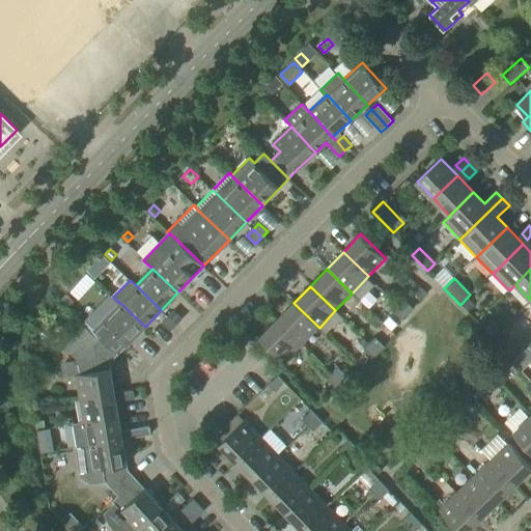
[(420,300),(426,295),(421,289),(415,296),(420,300)]
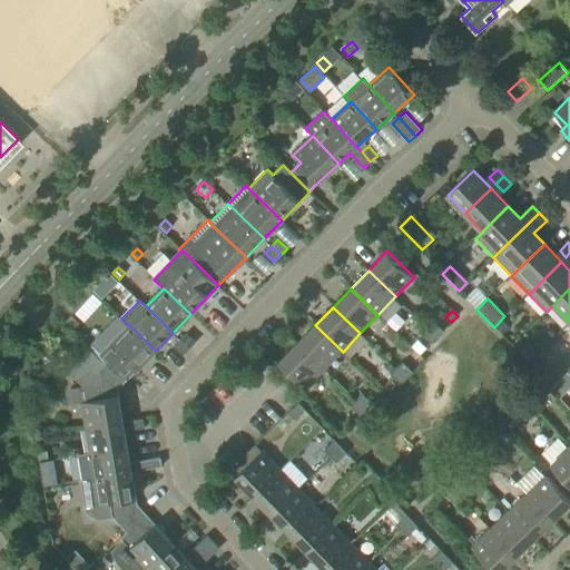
[(68,318),(66,321),(75,330),(80,324),(71,315),(68,318)]
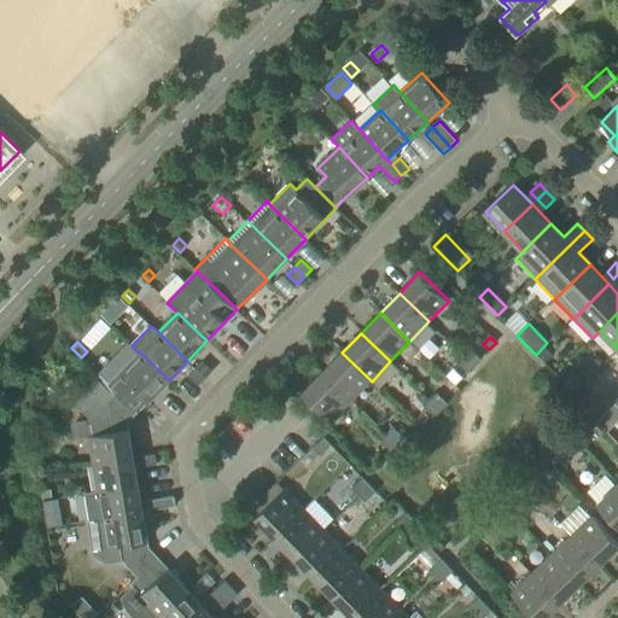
[(138,354),(128,345),(111,362),(121,372),(118,373),(127,382),(117,392),(138,412),(169,380),(139,351),(139,353),(138,354)]
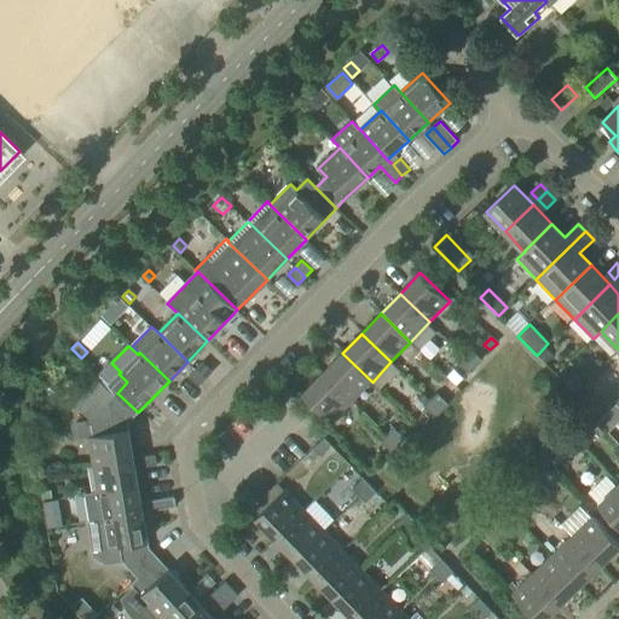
[(475,365),(481,360),(470,350),(464,356),(475,365)]
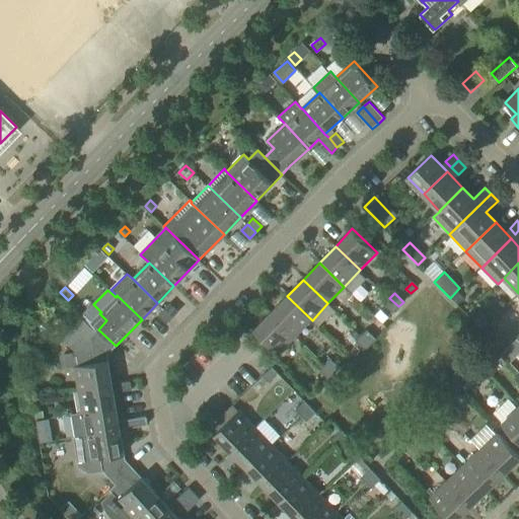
[(458,304),(463,299),(457,293),(452,298),(458,304)]
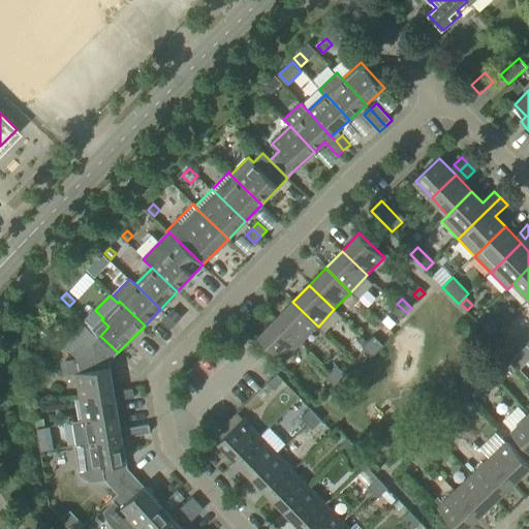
[(302,343),(318,327),(292,302),(276,318),(302,343)]
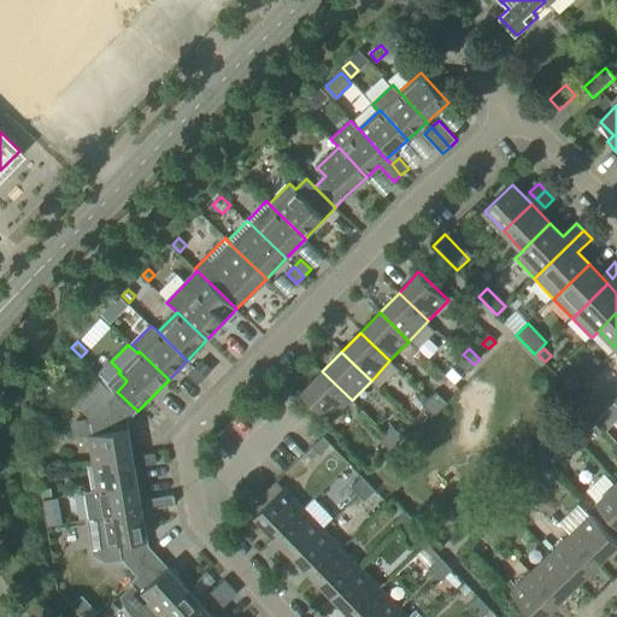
[(466,372),(474,364),(463,354),(456,362),(466,372)]
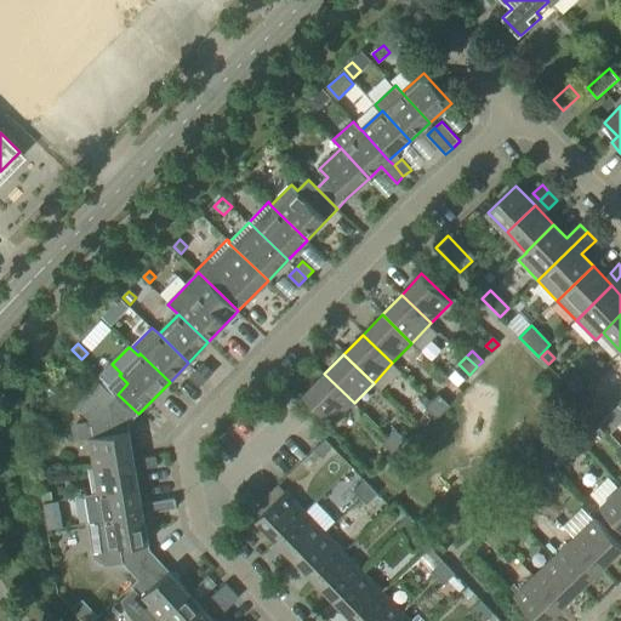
[(206,381),(214,374),(203,363),(197,370),(206,381)]
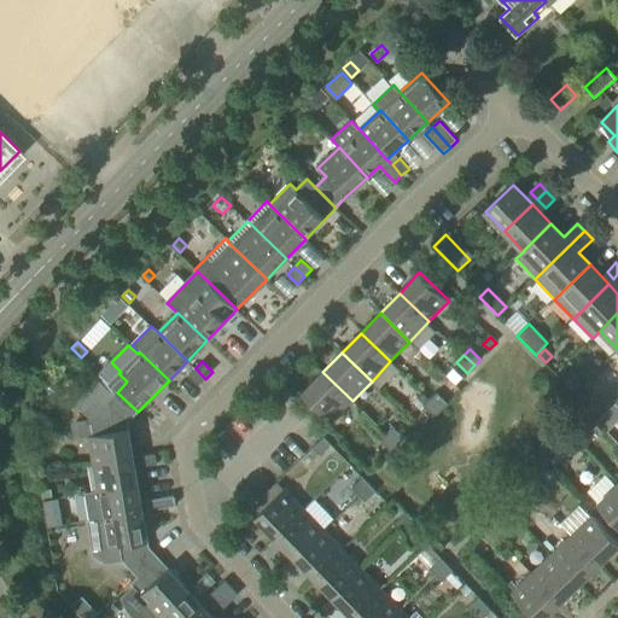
[(199,386),(205,379),(196,368),(188,375),(199,386)]
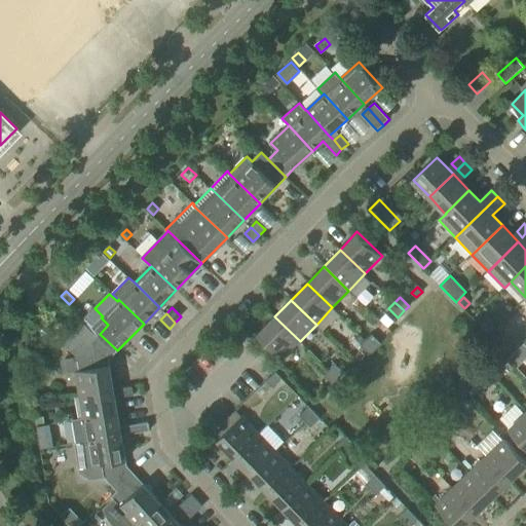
[(392,323),(385,315),(380,321),(387,328),(392,323)]
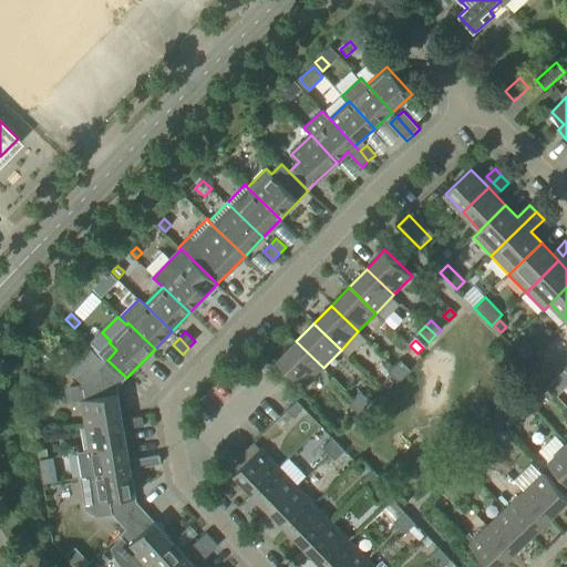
[(305,387),(323,368),(296,341),(278,361),(305,387)]
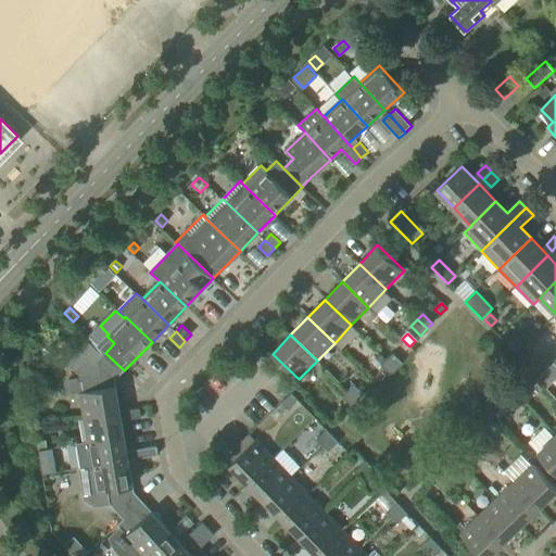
[(523,345),(516,337),(508,344),(516,353),(523,345)]
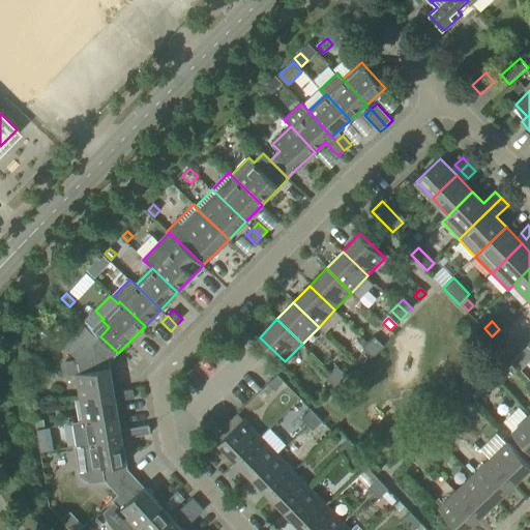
[(45,340),(50,331),(43,327),(38,336),(45,340)]
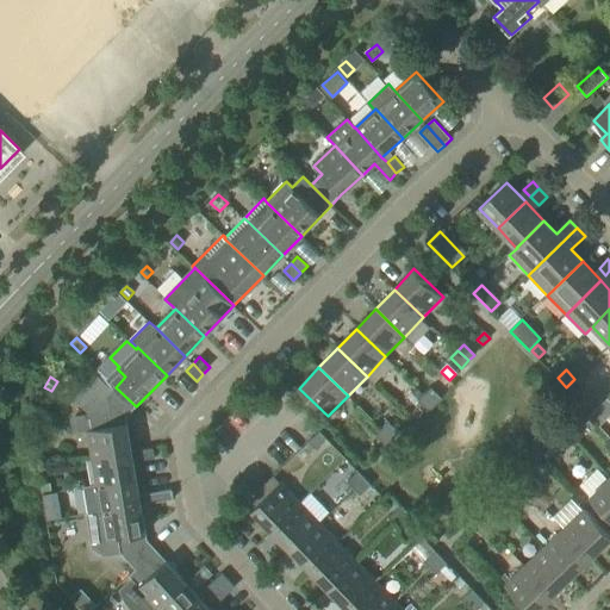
[(112,390),(98,377),(75,400),(89,414),(92,429),(87,430),(92,459),(132,452),(126,417),(136,406),(116,387),(112,390)]
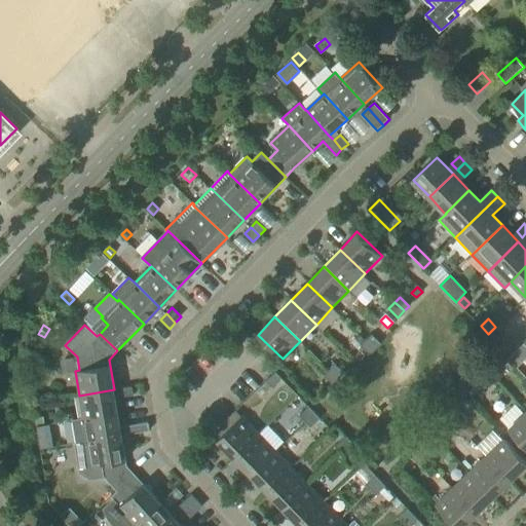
[(360,346),(366,340),(360,333),(351,342),(358,348),(360,346)]
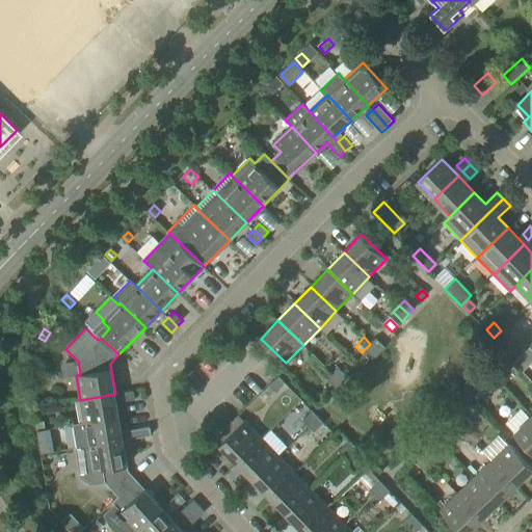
[(507,337),(501,343),(509,351),(515,345),(507,337)]
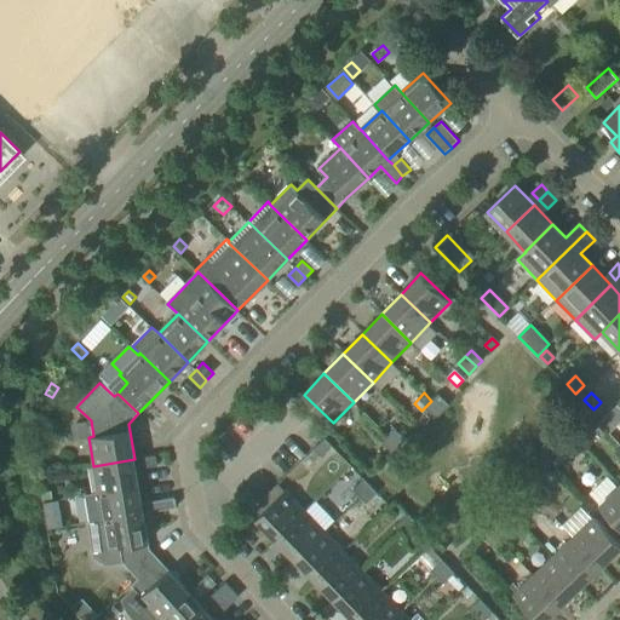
[(443,412),(448,406),(437,395),(431,401),(443,412)]
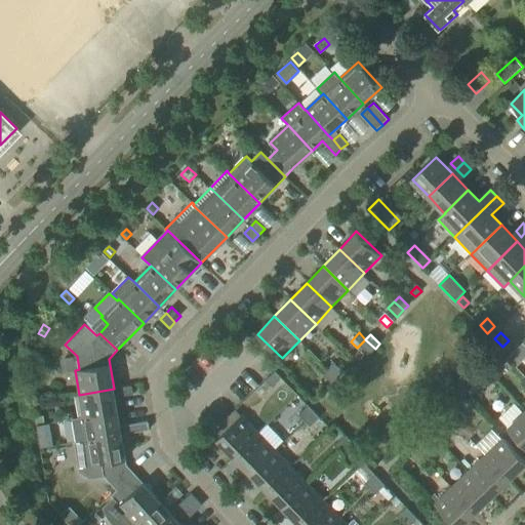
[(369,355),(375,349),(365,339),(359,346),(369,355)]
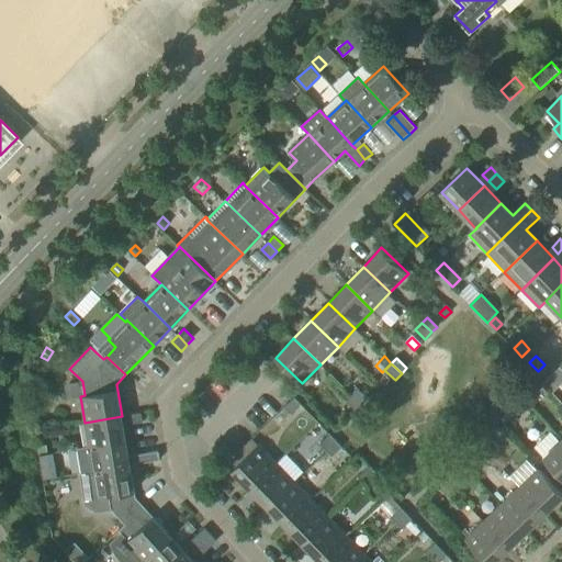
[(357,390),(351,395),(361,405),(367,398),(357,390)]
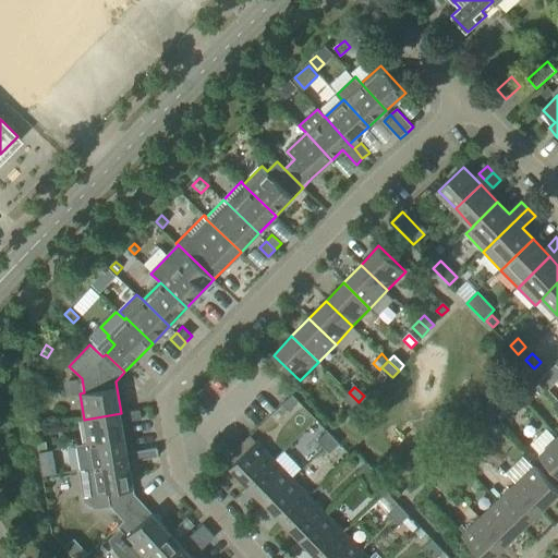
[(349,392),(343,399),(353,408),(359,402),(349,392)]
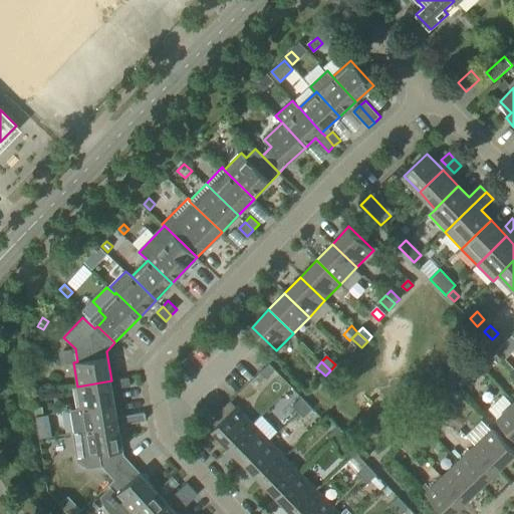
[(266,378),(275,369),(270,363),(260,372),(266,378)]
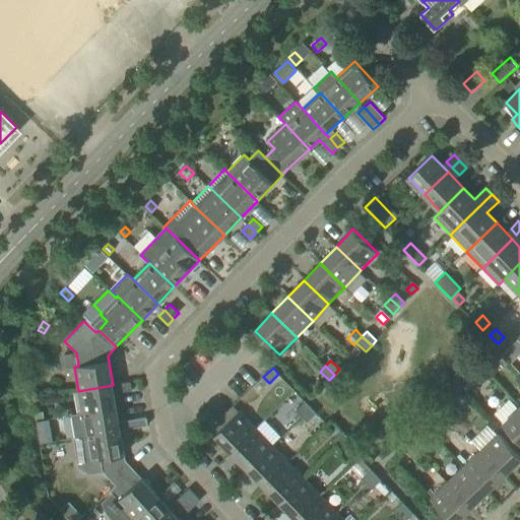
[(477,385),(470,378),(461,387),(468,393),(477,385)]
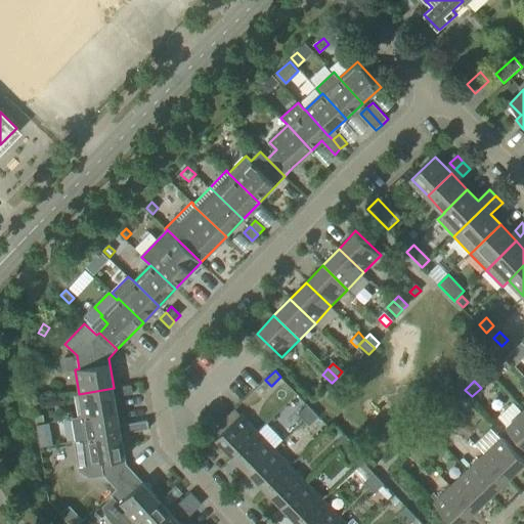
[(121,395),(133,393),(132,385),(120,387),(121,395)]
